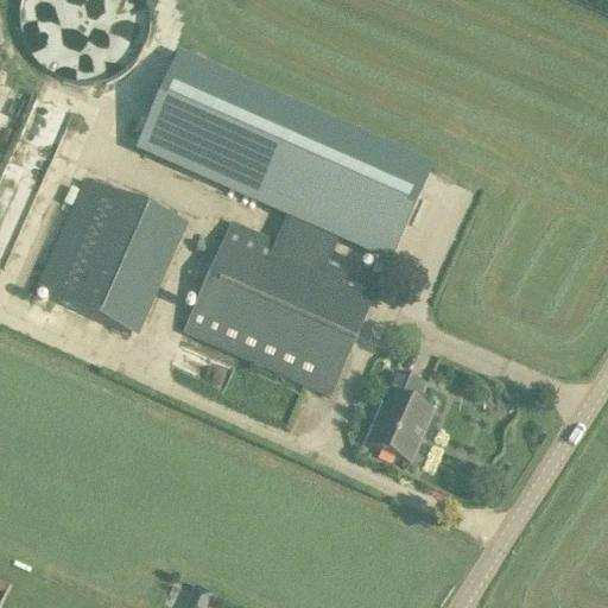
[(23,0),(21,5),(19,14),(19,24),(20,35),(21,42),(24,49),(29,58),(35,65),(40,73),(46,76),(54,81),(67,86),(83,88),(94,87),(102,86),(109,83),(116,80),(124,74),(128,71),(133,65),(139,57),(144,50),(146,42),(149,31),(149,25),(149,18),(149,12),(146,4),(144,0),(23,0)]
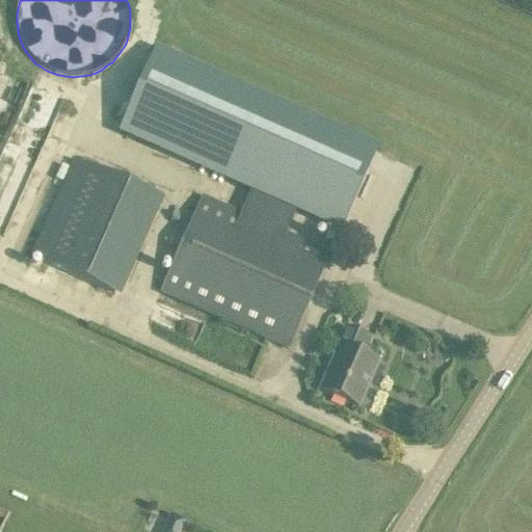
[(155,55),(122,131),(254,189),(241,216),(286,236),(297,209),(342,229),(376,153),(155,55)]
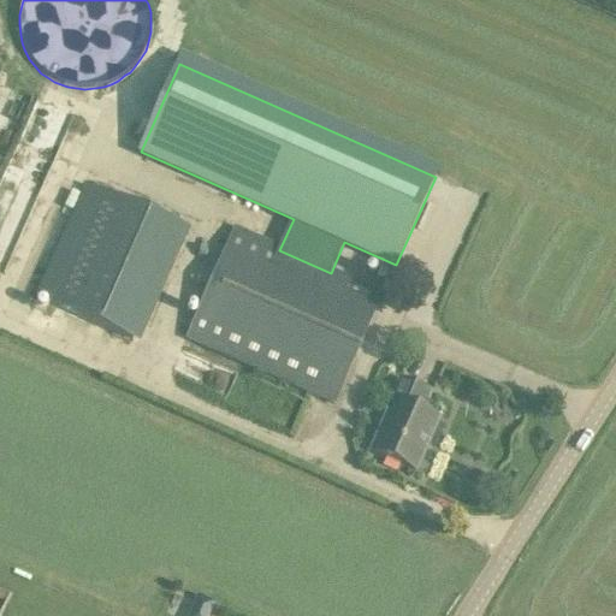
[(182,231),(86,189),(36,301),(132,343),(182,231)]
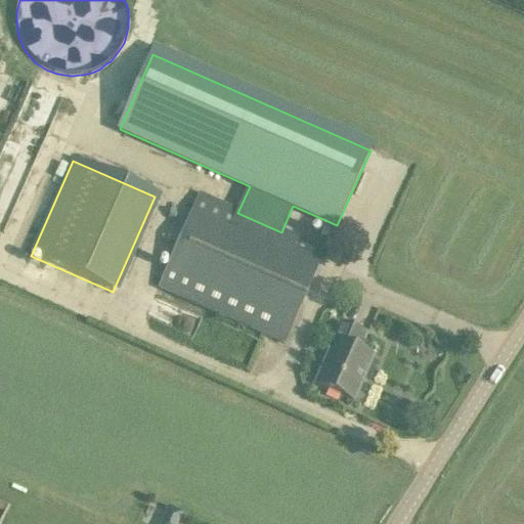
[(237,213),(200,195),(158,291),(284,346),(325,252),(281,232),(237,213)]
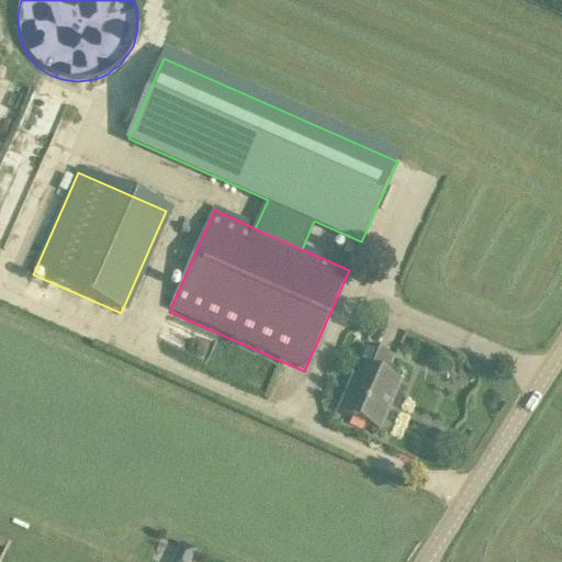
[(367,350),(339,415),(380,433),(400,385),(384,379),(392,361),(367,350)]
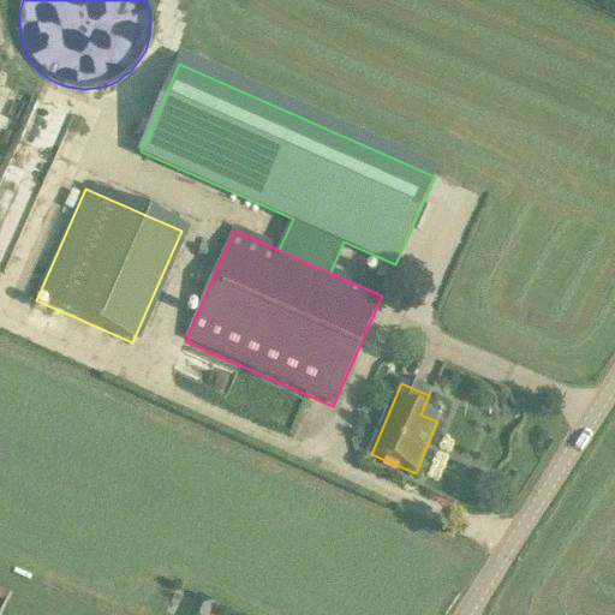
[(197,593),(189,614),(209,614),(215,601),(197,593)]
